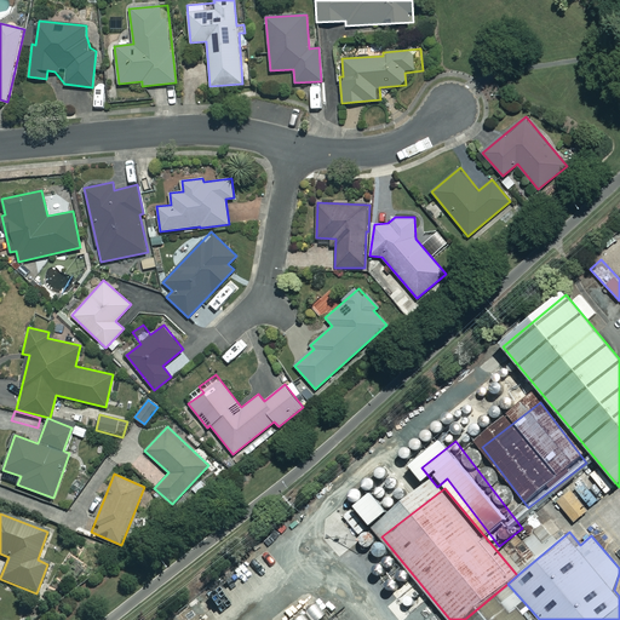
[(412,601),(415,595),(415,589),(411,584),(405,581),(399,584),(396,586),(394,592),(396,598),(402,602),(406,603),(412,601)]
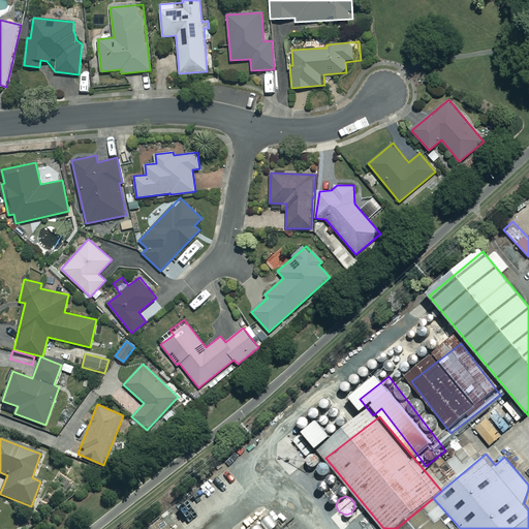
[(460,528),(433,498),(397,528),(460,528)]
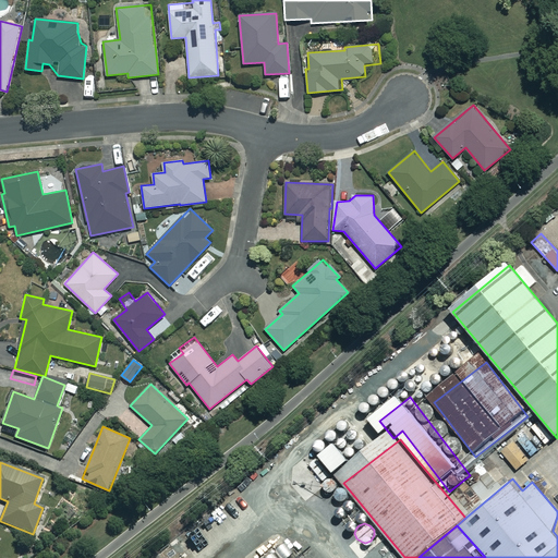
[(392,557),(393,555),(392,548),(390,546),(384,545),(378,547),(376,549),(375,555),(375,557),(392,557)]
